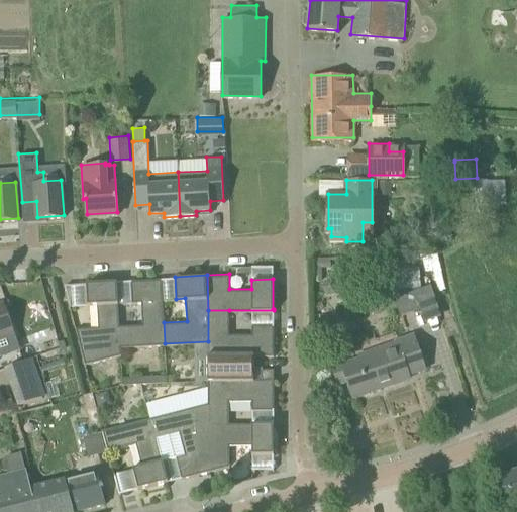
[(120,345),(165,343),(164,322),(162,278),(130,280),(131,301),(140,301),(142,323),(119,325),(120,345)]
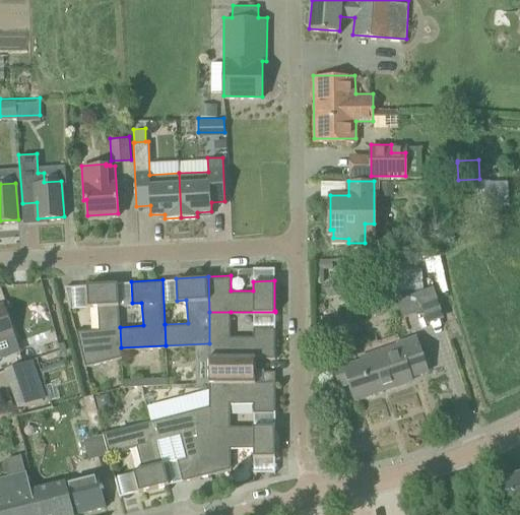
[(86,283),(88,306),(98,305),(99,327),(76,328),(85,365),(122,356),(121,347),(120,327),(118,281),(116,281),(117,282),(86,283)]
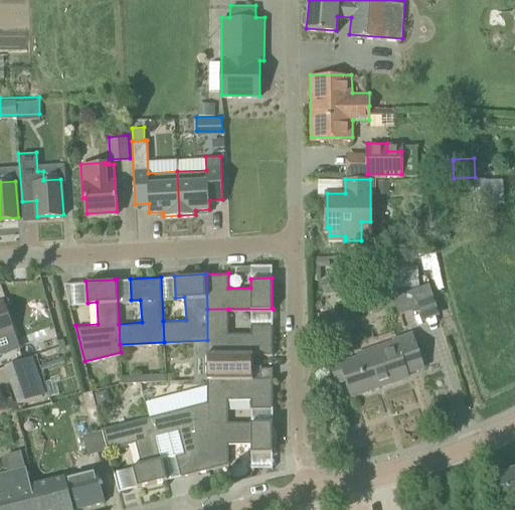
[(402,322),(439,312),(431,281),(393,291),(402,322)]
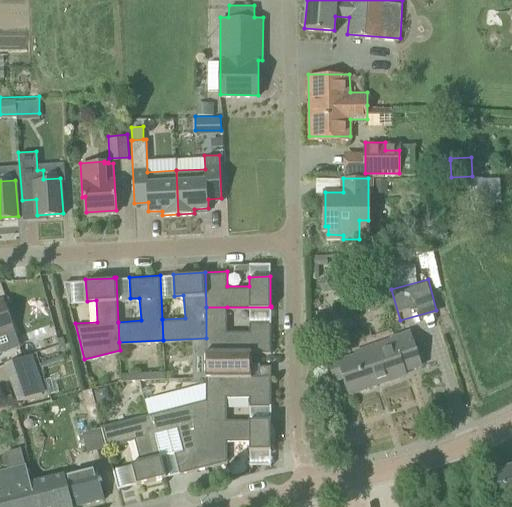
[(0,331),(13,327),(3,299),(0,299),(0,331)]
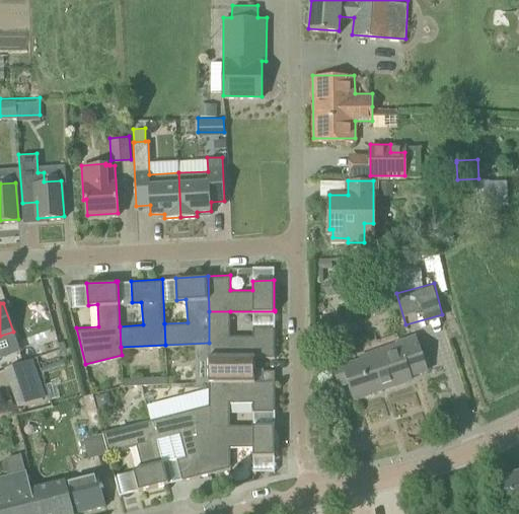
[(275,356),(275,325),(252,324),(252,334),(229,334),(230,311),(209,311),(209,343),(209,356),(254,356),(275,356)]
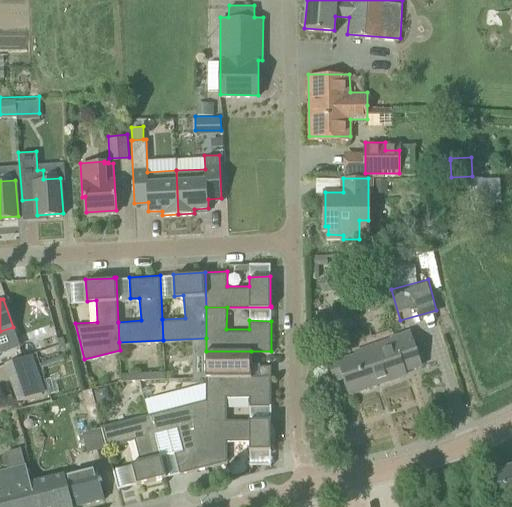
[(404,368),(420,363),(409,330),(392,336),(394,341),(329,363),(334,378),(344,375),(349,391),(406,372),(404,368)]
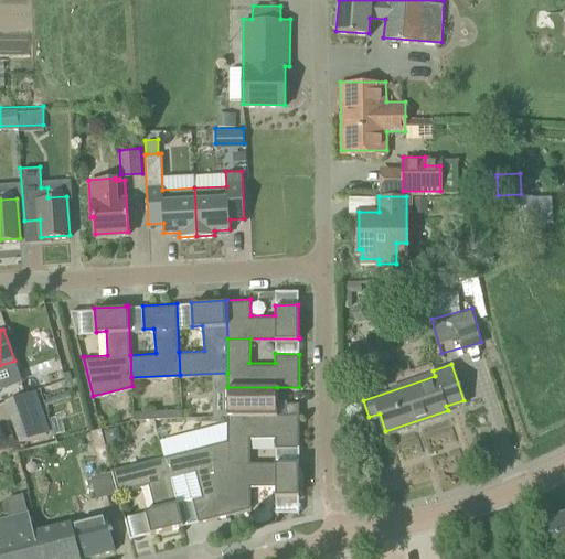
[(41,387),(8,393),(16,438),(49,432),(41,387)]
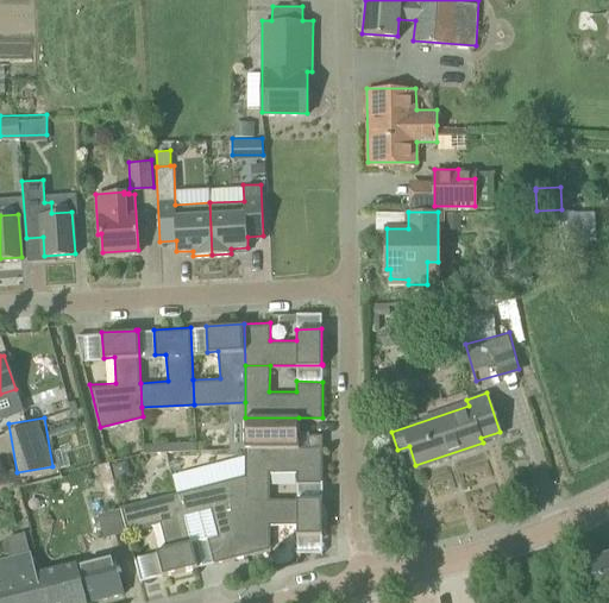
[(299,445),(299,418),(245,418),(245,445),(299,445)]
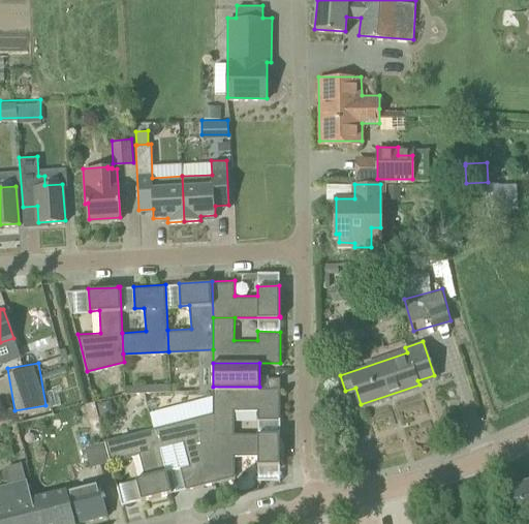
[(268,376),(268,387),(280,387),(280,376),(268,376)]
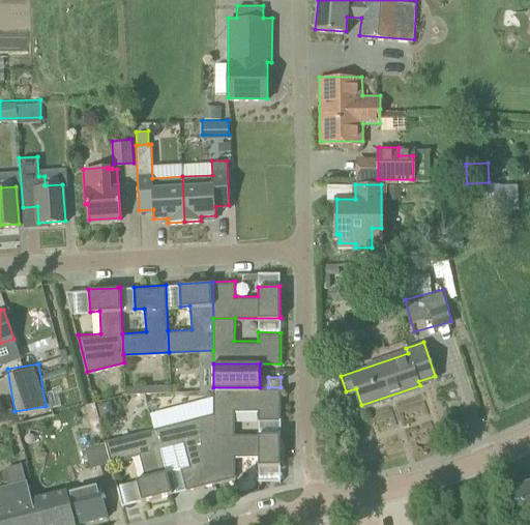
[(213,387),(213,412),(213,433),(235,433),(235,412),(258,413),(258,418),(281,418),(281,387),(268,387),(260,387),(213,387)]
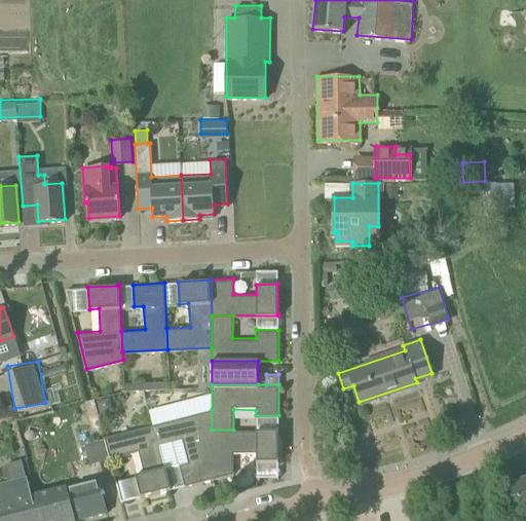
[(184,485),(212,478),(212,430),(212,409),(154,423),(159,445),(182,439),(188,461),(179,463),(184,485)]
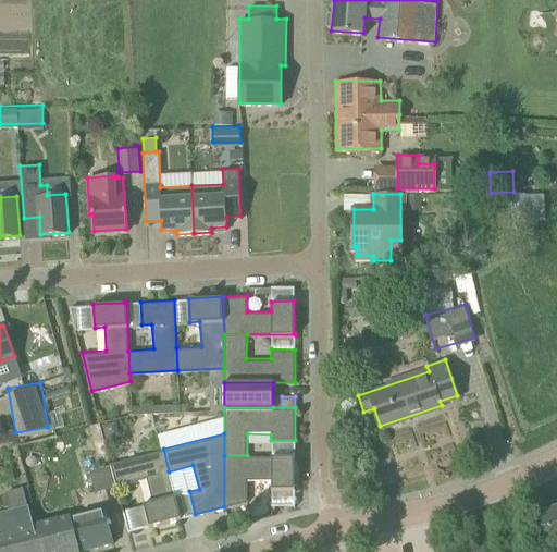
[(110,463),(116,485),(147,477),(152,500),(143,503),(149,525),(180,517),(180,518),(181,517),(175,495),(169,471),(163,449),(110,463)]
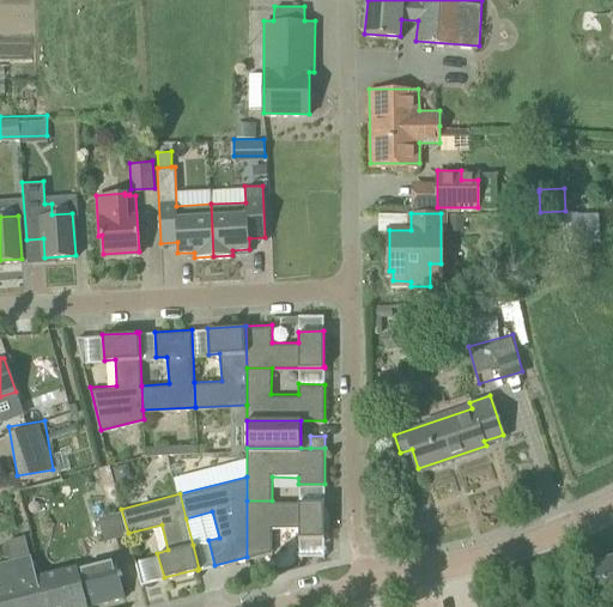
[(272,501),(247,501),(247,557),(272,551),(272,527),(298,526),(298,536),(325,536),(325,502),(325,501),(272,501)]
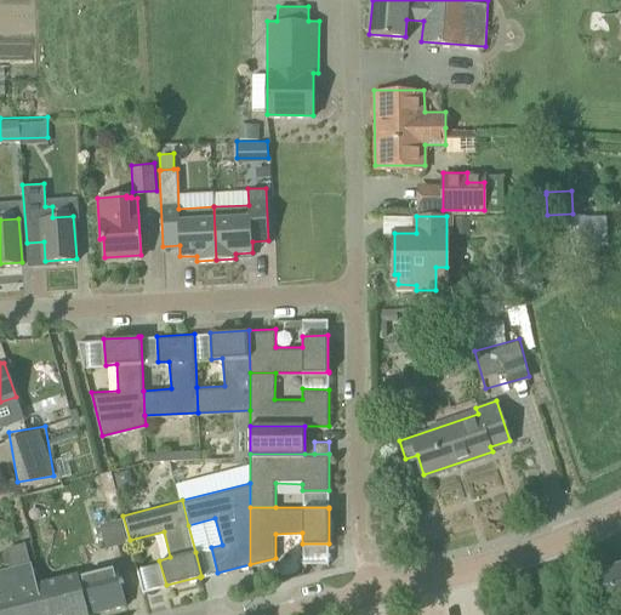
[(0,614),(17,614),(11,590),(36,582),(26,541),(7,546),(3,553),(5,564),(10,563),(11,568),(0,570),(0,614)]
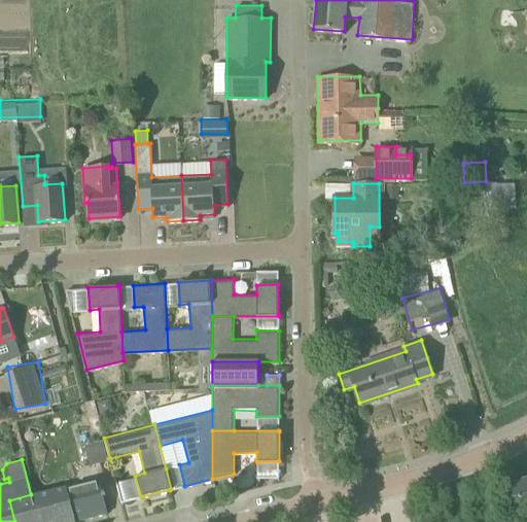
[(526,476),(507,481),(517,516),(526,512),(526,476)]
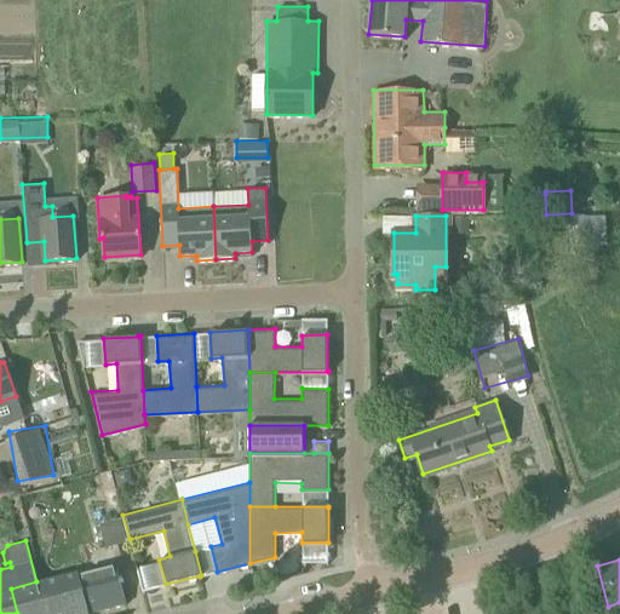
[(42,580),(51,613),(87,613),(89,613),(87,612),(126,602),(121,585),(126,584),(124,578),(120,579),(116,562),(42,580)]
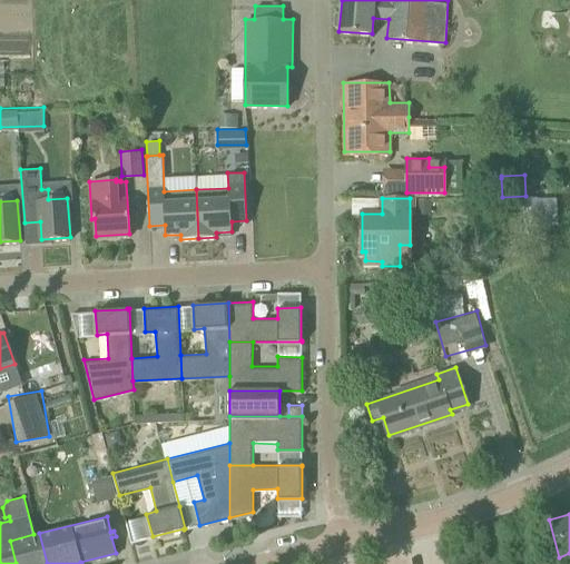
[(47,563),(39,533),(33,534),(10,541),(16,563),(47,563)]
